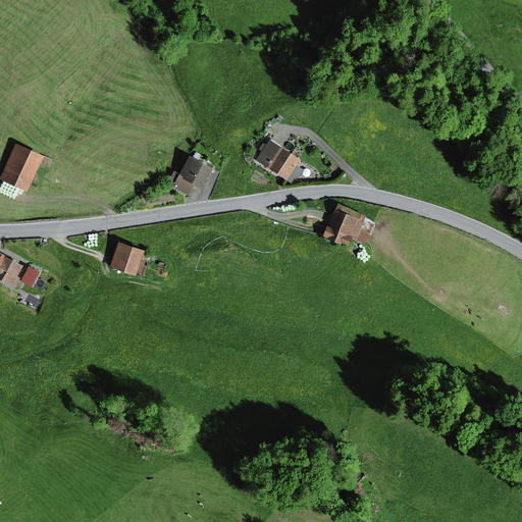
[(262,152),(256,161),(291,184),(295,178),(300,177),(304,171),(297,166),(300,161),(269,141),(265,146),(263,145),(259,150),(262,152)]
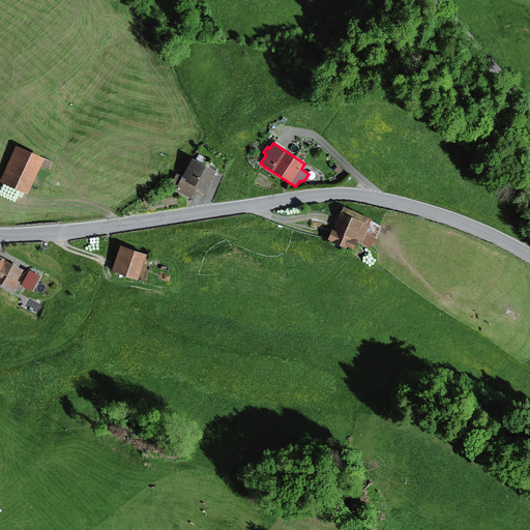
[(43,159),(16,147),(0,181),(0,183),(27,196),(43,159)]
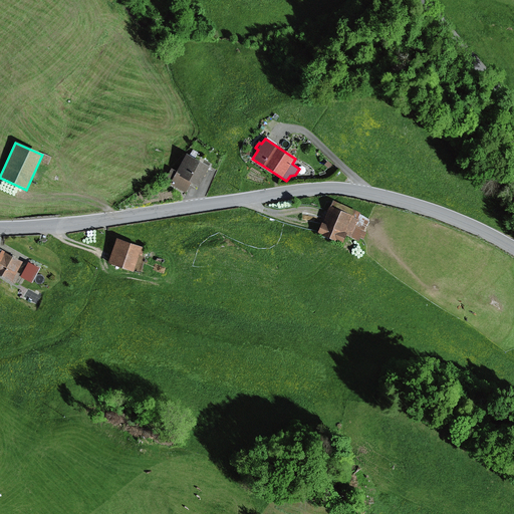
[(169,188),(171,185),(185,193),(190,184),(198,188),(209,168),(186,155),(176,172),(171,169),(163,184),(169,188)]
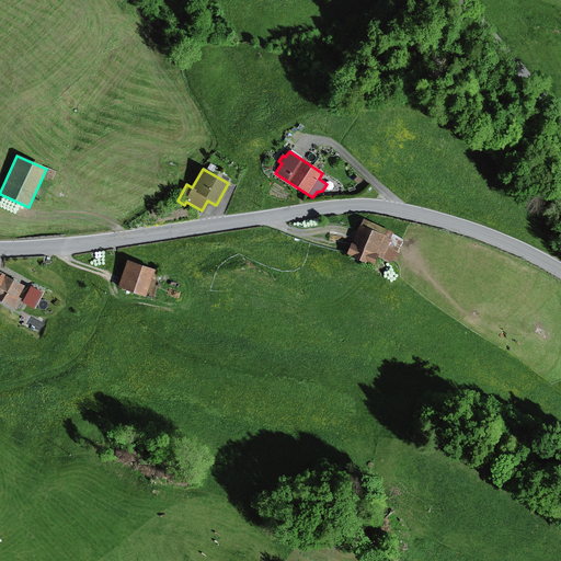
[(392,233),(363,220),(346,255),(374,267),(378,259),(391,264),(393,261),(397,262),(400,254),(397,252),(402,241),(392,235),(392,233)]
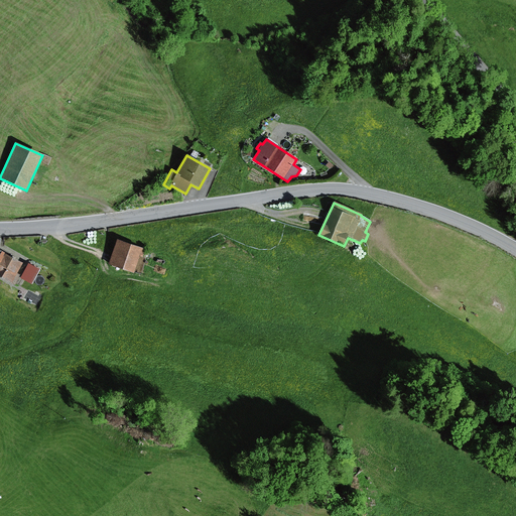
[(145,250),(116,240),(108,265),(133,274),(139,257),(142,258),(145,250)]
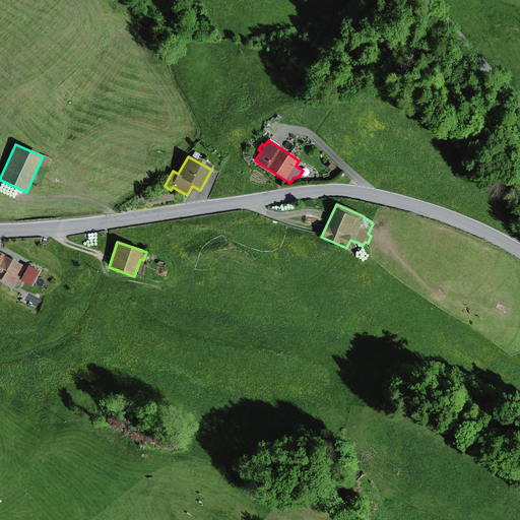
[(22,266),(0,254),(0,279),(14,287),(20,277),(17,276),(22,266)]
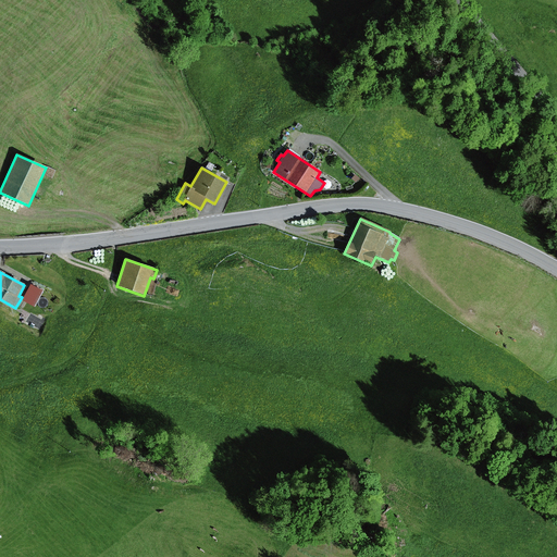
[(42,292),(29,285),(21,300),(34,308),(42,292)]
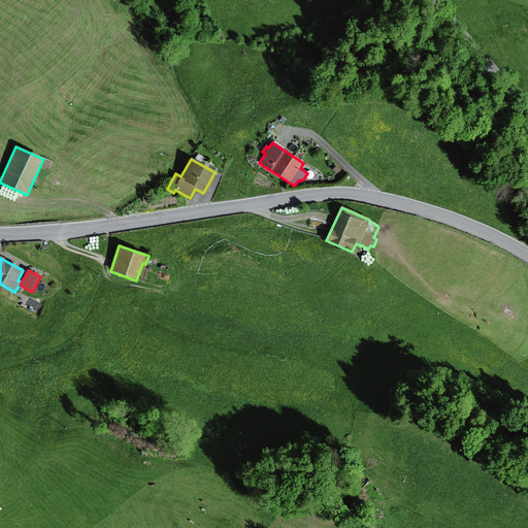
All buildings are outlined.
